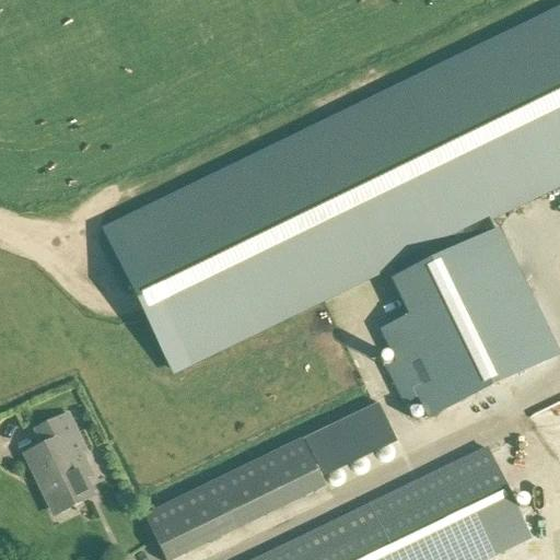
[(432,417),(553,358),(488,221),(559,185),(559,20),(107,240),(173,373),(389,268),(412,316),(381,331),(397,365),(387,370),(406,407),(423,398),(432,417)]
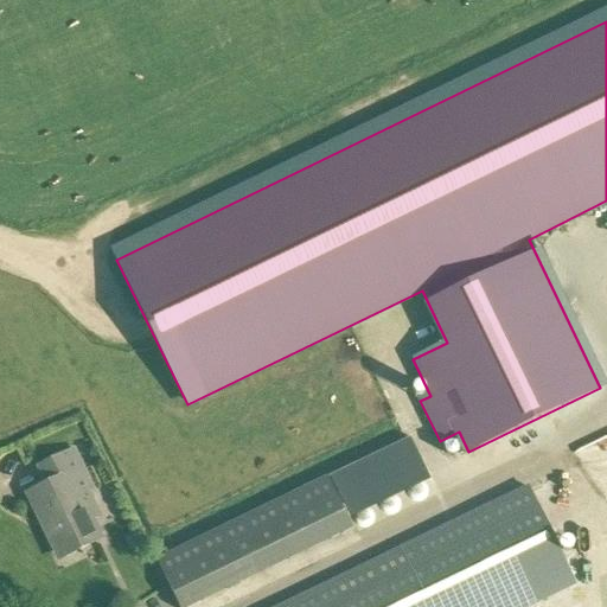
[(327,479),(347,518),(429,478),(409,439),(327,479)]
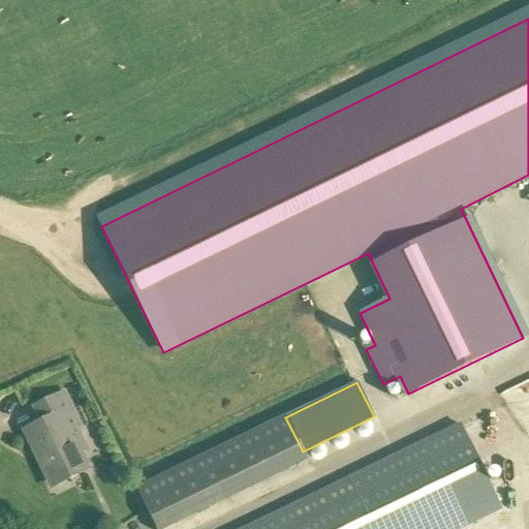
[(64,395),(41,405),(48,421),(25,431),(51,487),(88,469),(70,432),(80,427),(64,395)]
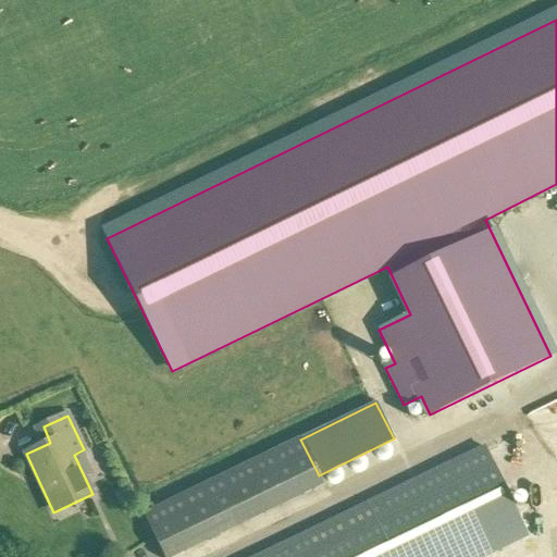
[(162,556),(176,556),(322,486),(299,438),(143,515),(162,556)]
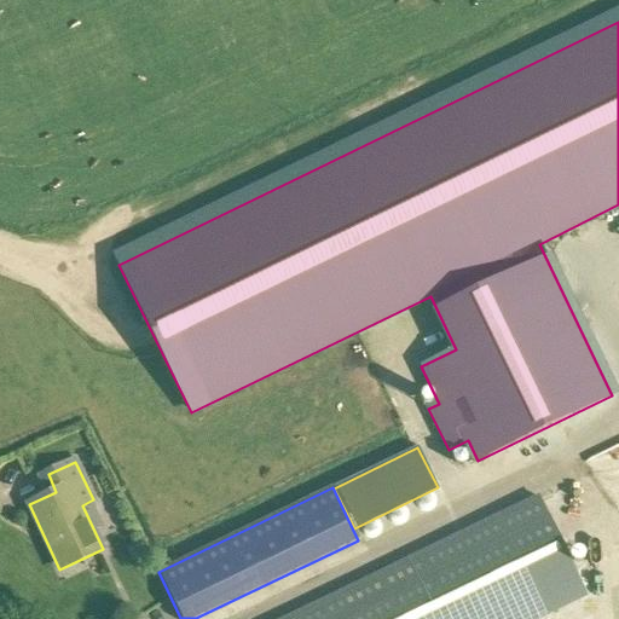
[(545,618),(589,599),(539,495),(281,618),(545,618)]
